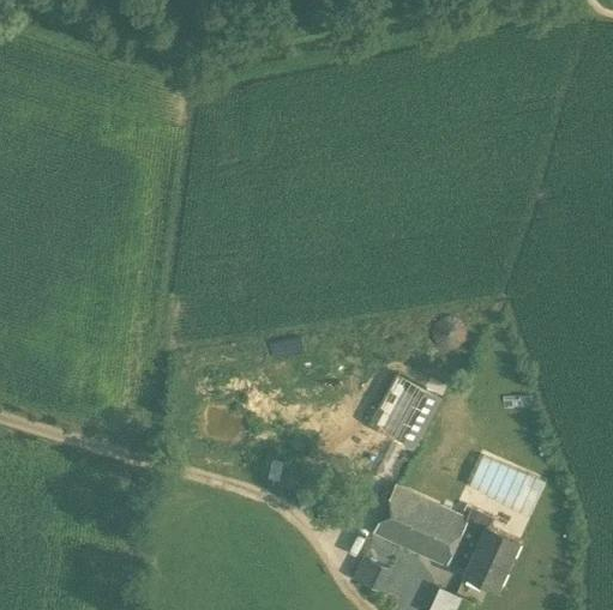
[(275,362),(307,356),(304,337),(271,344),(275,362)]
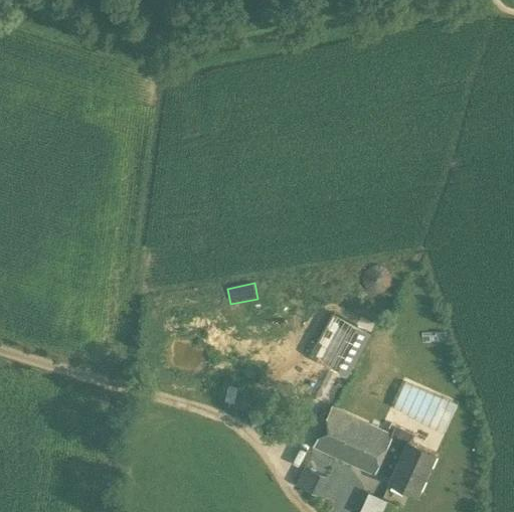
[(332,316),(321,335),(344,348),(356,327),(332,315),(332,316)]
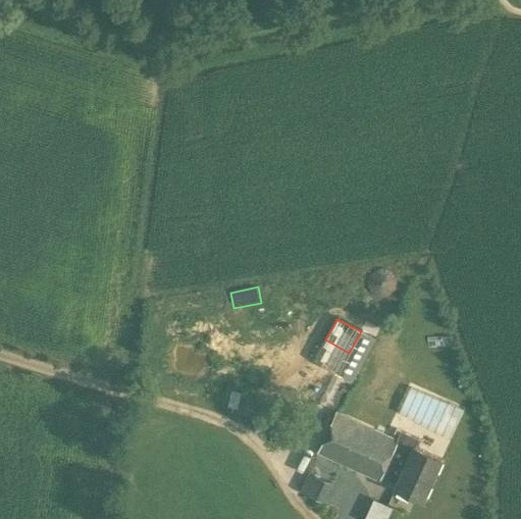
[(330,386),(343,364),(319,351),(308,372),(330,386)]
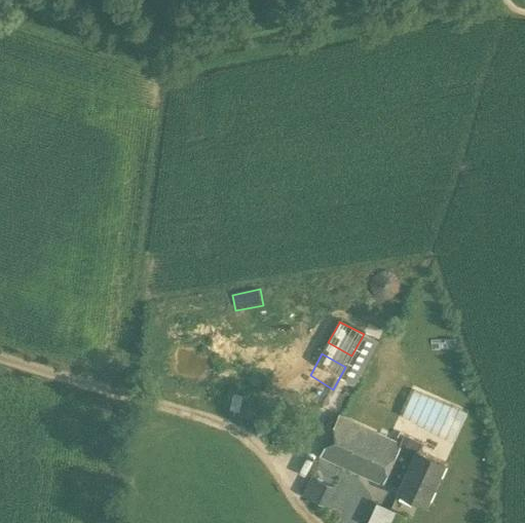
[(405,437),(400,447),(340,419),(322,459),(382,488),(385,482),(402,490),(400,495),(426,509),(446,465),(418,453),(422,445),(405,437)]
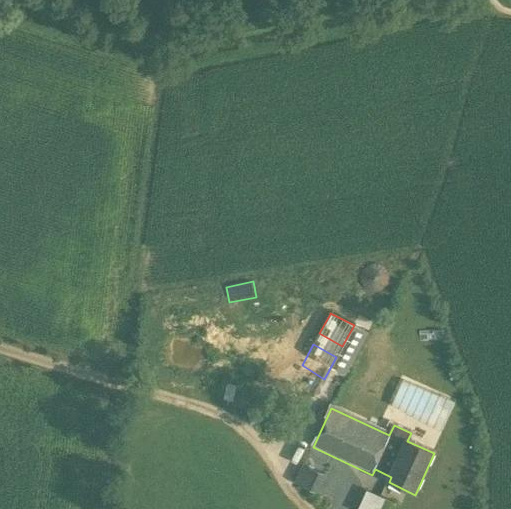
[(304,464),(296,482),(321,493),(329,475),(304,464)]
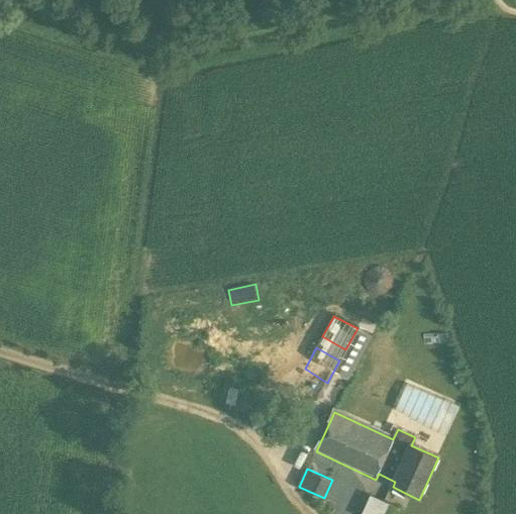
[(371,497),(365,513),(386,513),(390,502),(371,497)]
